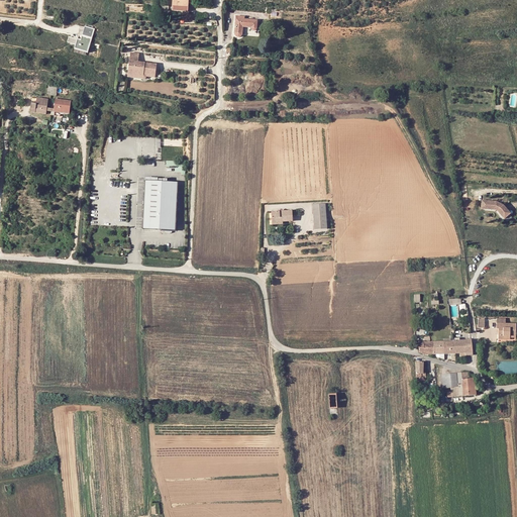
[(244,22),(244,20),(238,20),(237,37),(238,38),(239,39),(240,40),(242,39),(243,39),(244,37),(244,35),(245,30),(254,30),(254,31),(254,32),(255,32),(257,32),(259,32),(259,31),(260,22),(247,22),(244,22)]
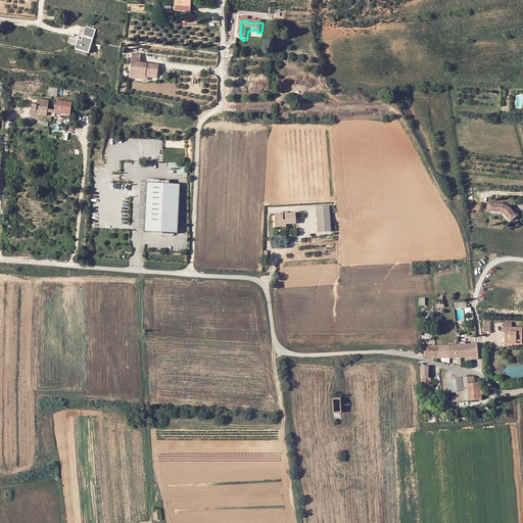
[(68,37),(66,43),(76,45),(75,49),(90,53),(95,30),(86,28),(84,37),(81,36),(80,40),(68,37)]
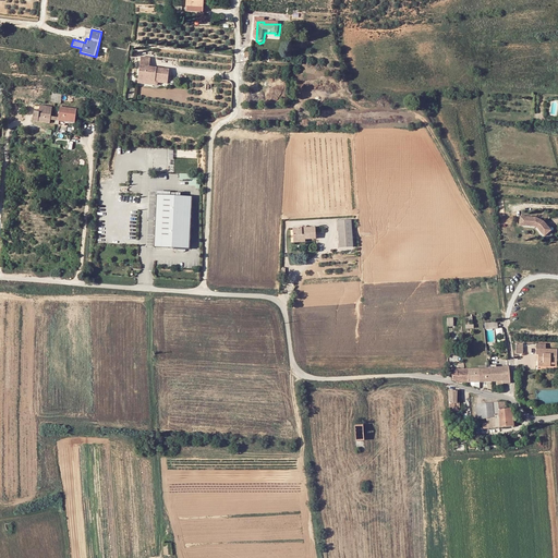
[(150,58),(141,57),(137,83),(154,85),(158,83),(167,84),(169,69),(149,67),(150,58)]
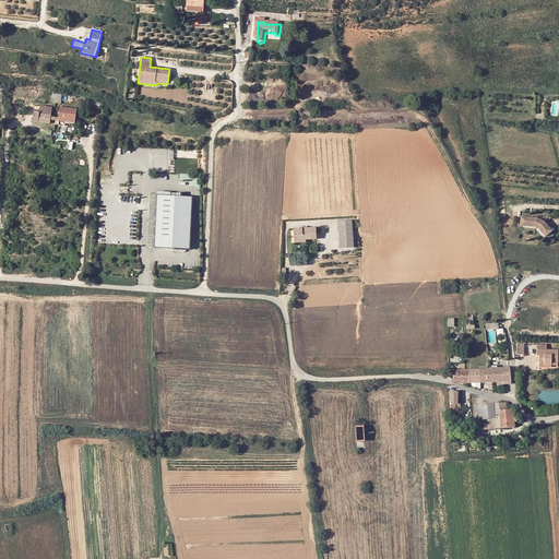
[(42,110),(35,109),(35,118),(40,119),(40,116),(52,117),(54,105),(42,104),(42,106),(42,110)]
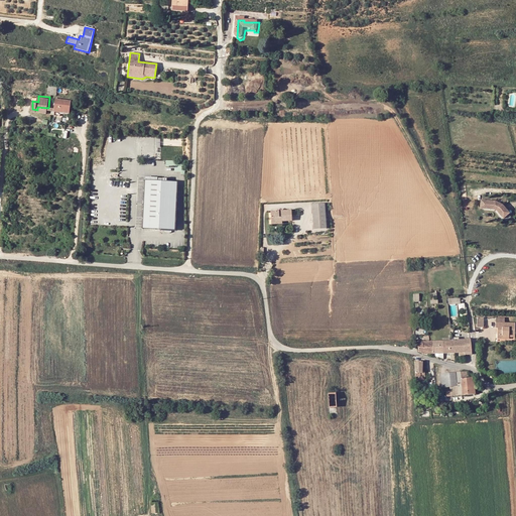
[(73,102),(56,100),(55,112),(71,115),(73,102)]
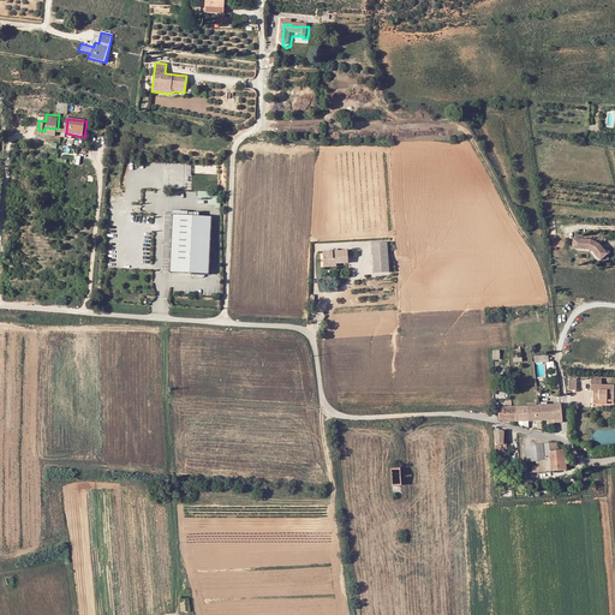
[(172,215),(169,272),(208,274),(212,216),(172,215)]
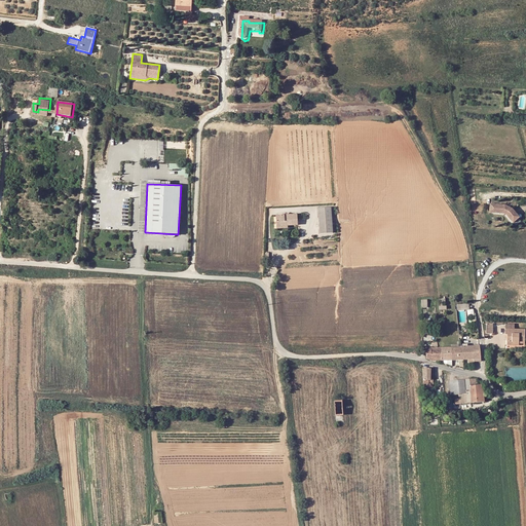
[(490,202),(489,212),(502,213),(506,215),(513,222),(520,216),(513,208),(504,203),(490,202)]
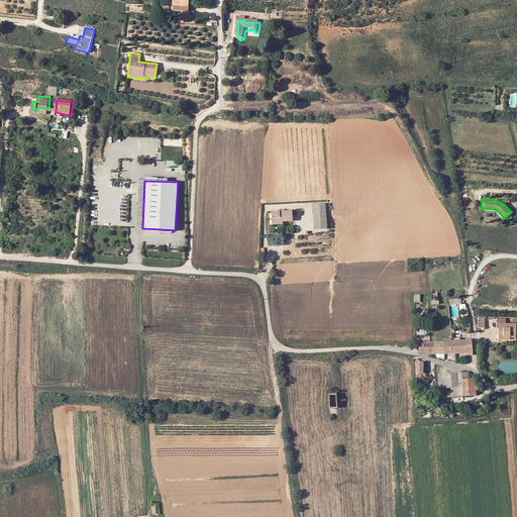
[(314,235),(327,235),(326,210),(313,210),(314,235)]
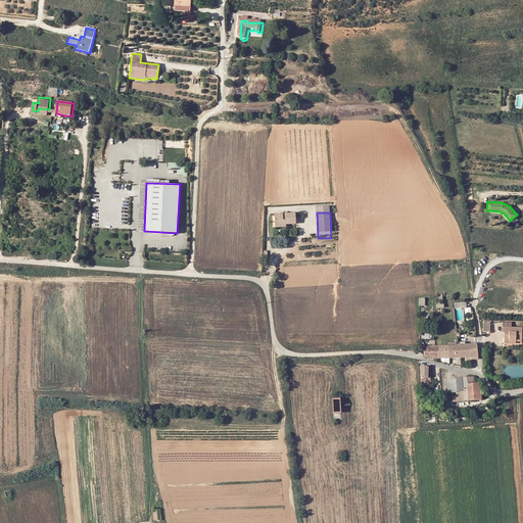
[(286,230),(296,230),(296,219),(276,219),(276,230),(286,230)]
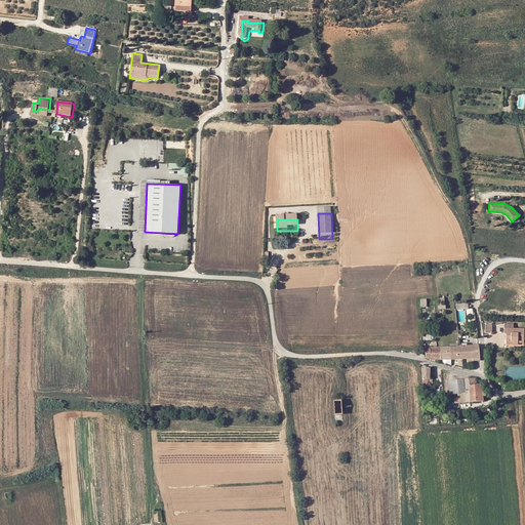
[(517,345),(517,341),(523,342),(524,329),(502,329),(502,335),(505,335),(505,345),(517,345)]
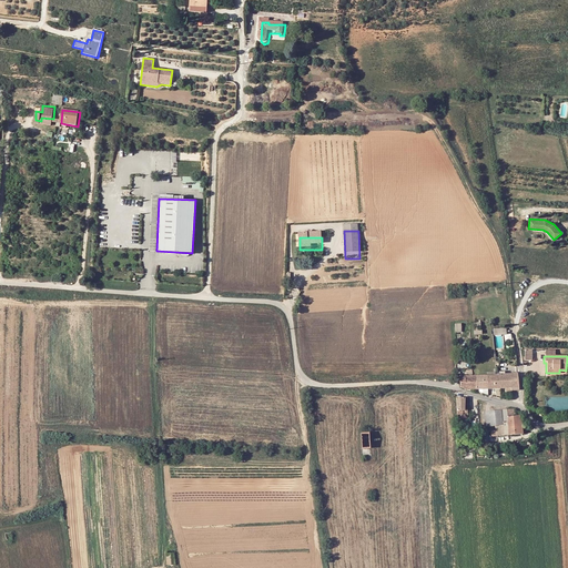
[(514,369),(506,371),(507,387),(509,387),(510,392),(517,392),(514,369)]
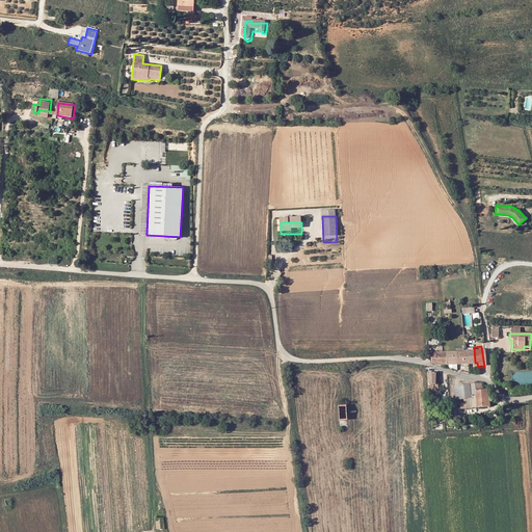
[(466,348),(467,364),(475,363),(474,347),(466,348)]
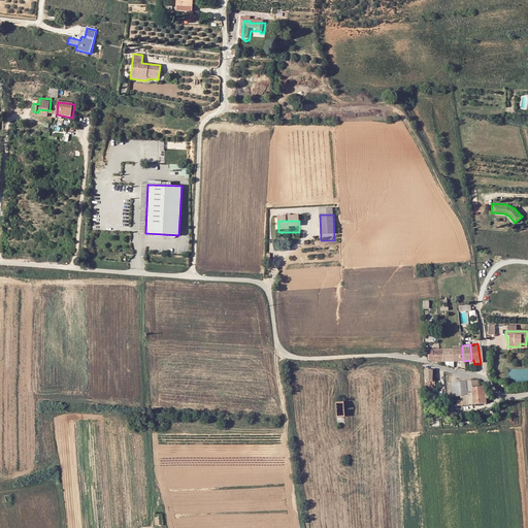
[(450,348),(452,362),(463,361),(462,345),(456,347),(450,348)]
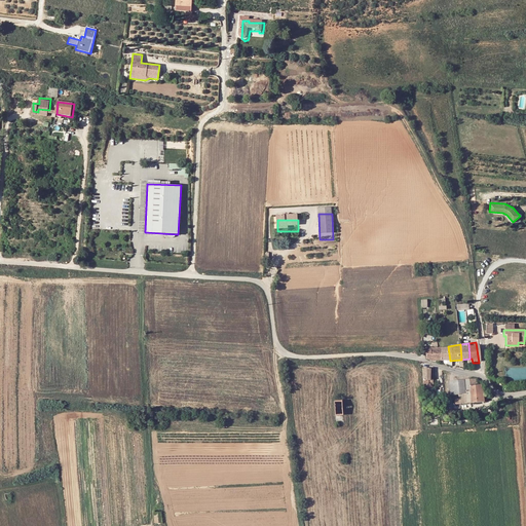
[(448,346),(438,347),(439,362),(450,361),(448,346)]
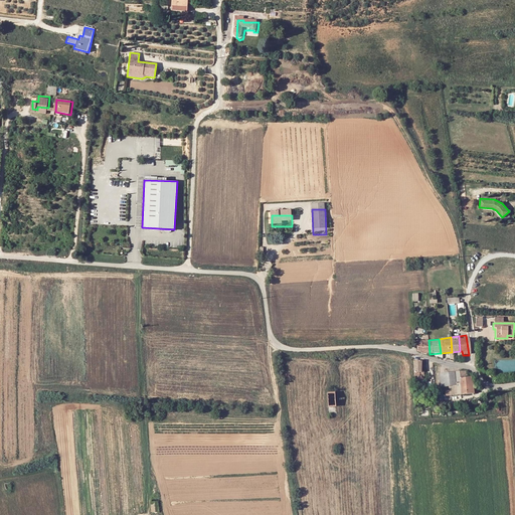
[(430,354),(428,340),(426,340),(415,340),(415,350),(419,354),(430,354)]
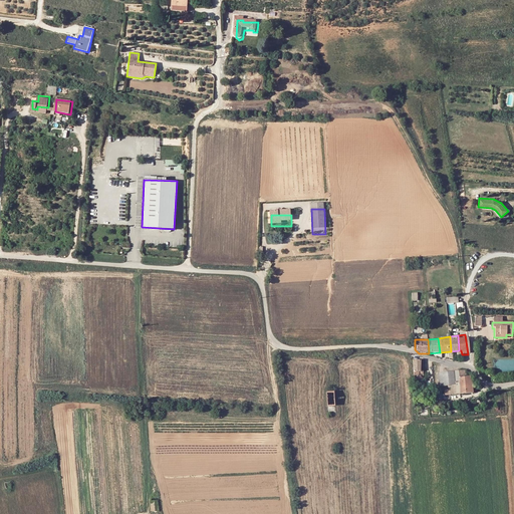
[(439,386),(449,384),(448,370),(438,371),(439,386)]
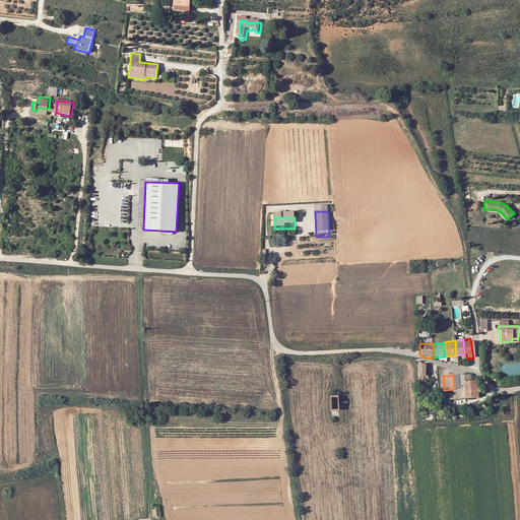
[(456,393),(456,398),(459,398),(478,397),(476,380),(472,380),(465,381),(465,385),(459,385),(460,388),(459,388),(459,393),(456,393)]
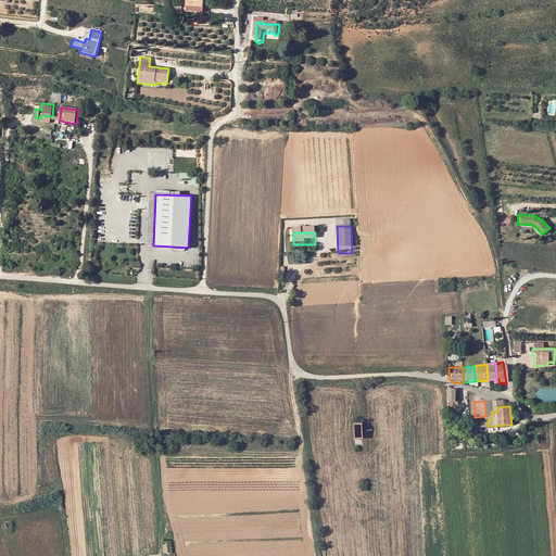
[(362,424),(353,425),(354,439),(363,439),(362,424)]
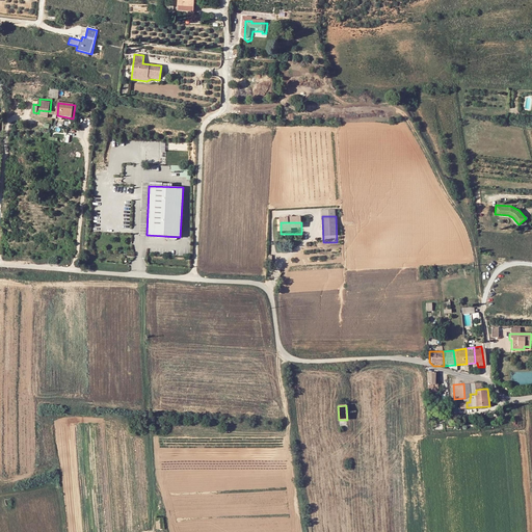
[(451,405),(439,405),(439,415),(441,414),(441,413),(443,413),(451,411),(451,405)]
